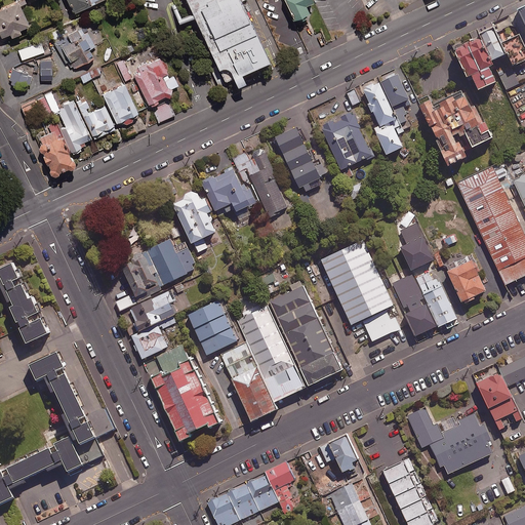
[(28,23),(17,0),(15,0),(0,6),(0,33),(0,35),(8,31),(10,35),(19,31),(17,27),(28,23)]
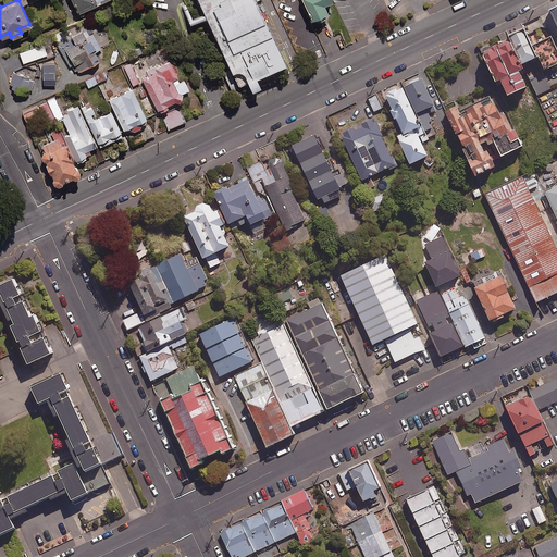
[(100,0),(71,0),(77,11),(100,0)]
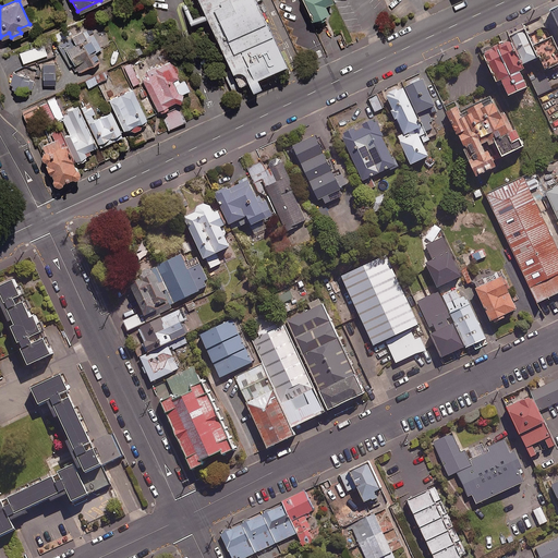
[(291,61),(264,0),(206,0),(242,82),(291,61)]
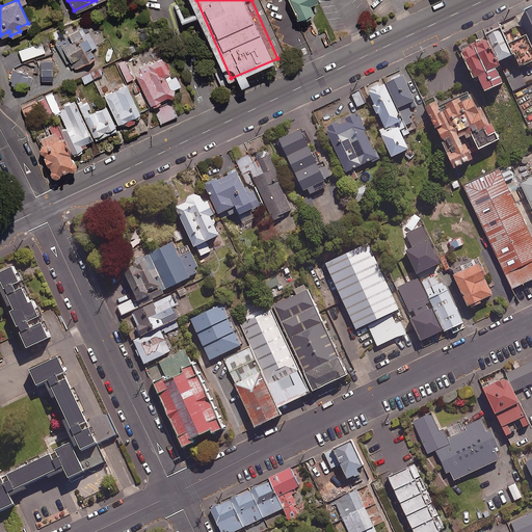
[(288,0),(297,18),(309,11),(304,3),(310,0),(288,0)]
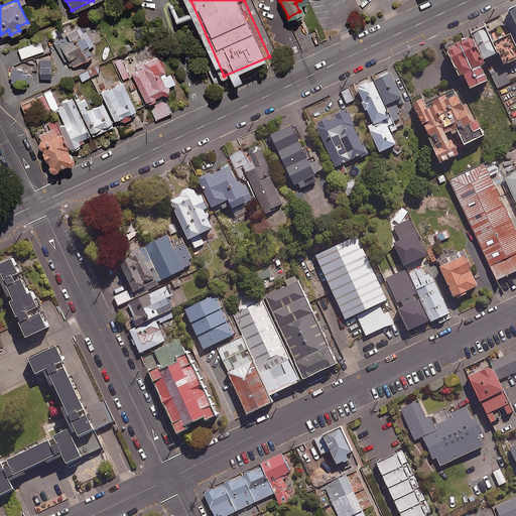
[(82,33),(78,25),(65,31),(61,26),(49,32),(69,68),(93,53),(90,47),(94,44),(87,31),(82,33)]
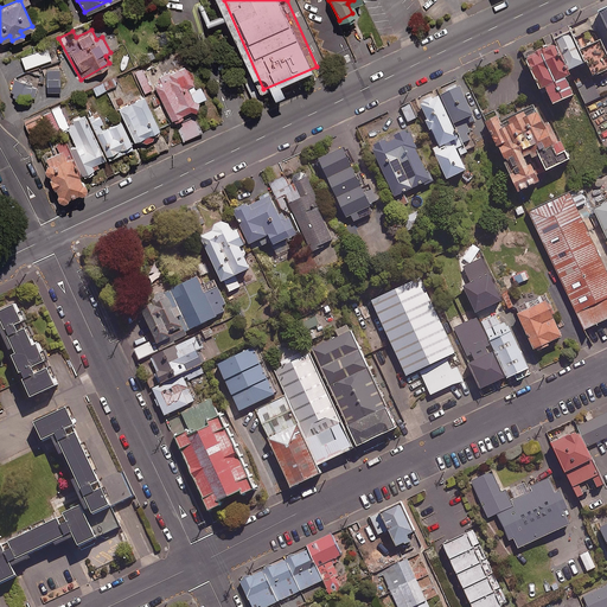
[(585,62),(572,33),(557,40),(570,69),(585,62)]
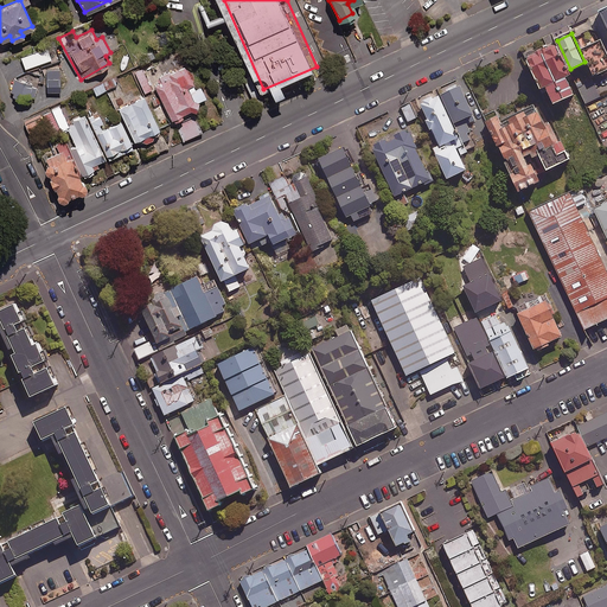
[(606,69),(606,52),(601,40),(583,49),(596,75),(606,69)]
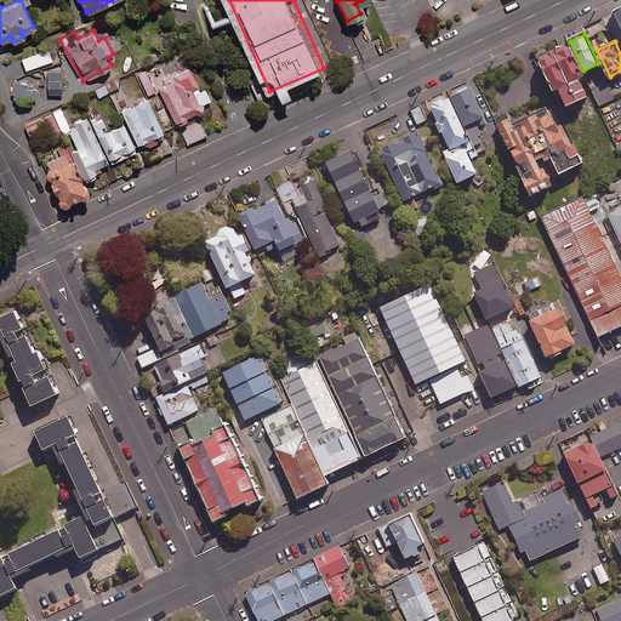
[(582,77),(567,44),(539,58),(554,89),(558,87),(567,106),(587,96),(579,78),(582,77)]
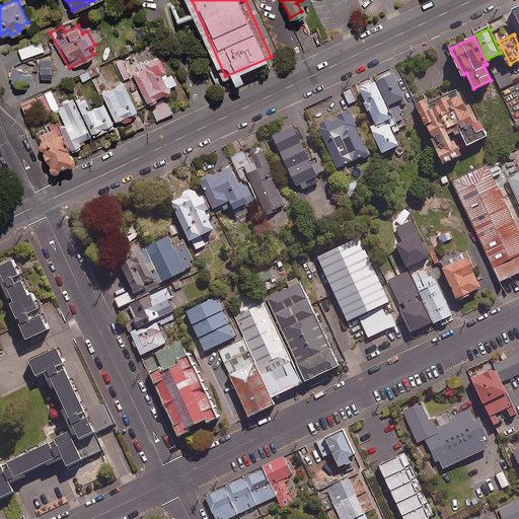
[(156,97),(163,93),(168,94),(170,84),(176,81),(171,72),(168,74),(159,56),(131,71),(149,104),(157,100),(156,97)]
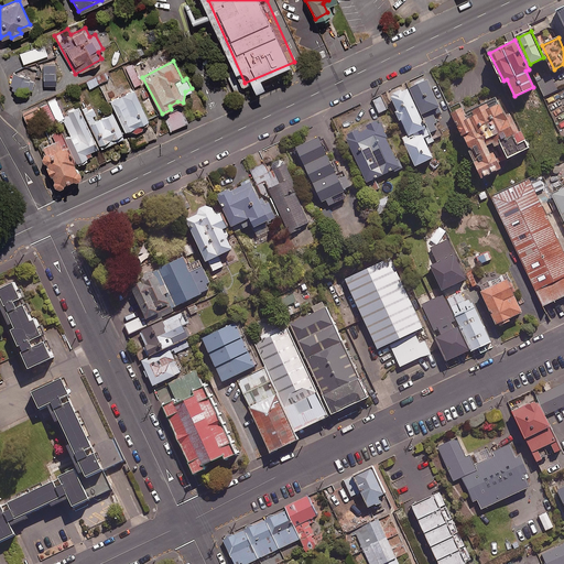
[(14,72),(10,88),(26,91),(28,88),(32,89),(36,71),(24,67),(22,73),(14,72)]
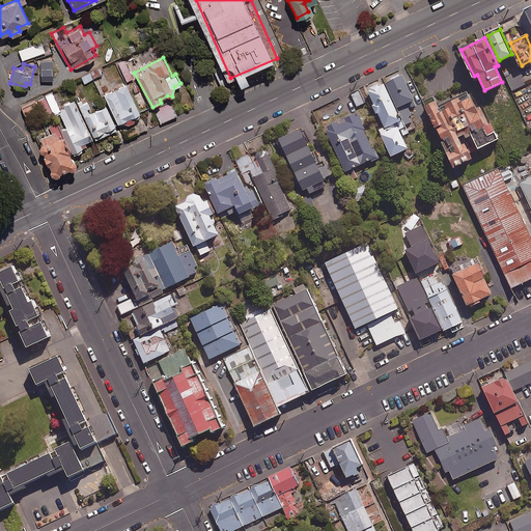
[(127,64),(120,68),(127,80),(133,76),(127,64)]
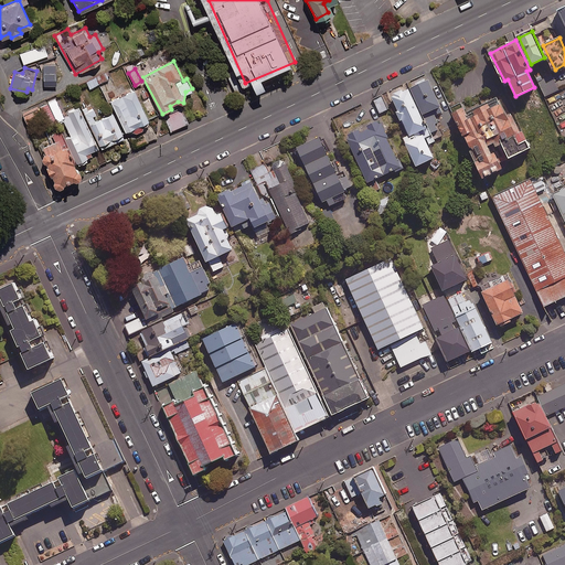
[(108,78),(105,72),(87,82),(91,87),(108,78)]
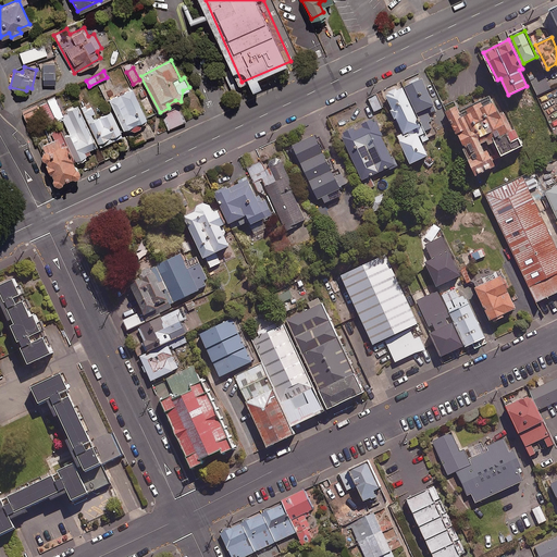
[(552,88),(544,72),(530,78),(537,95),(552,88)]
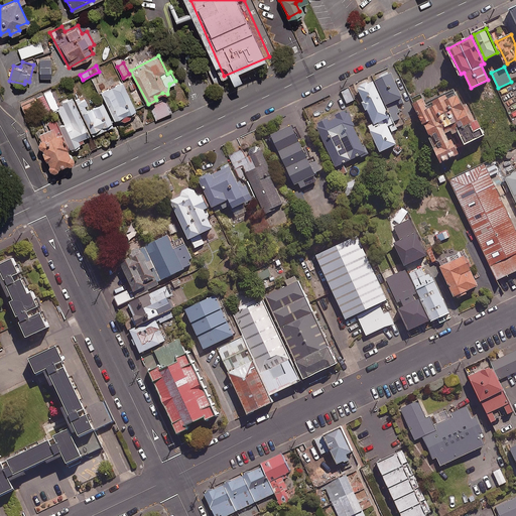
[(394,121),(400,119),(397,113),(400,112),(395,101),(402,97),(391,74),(373,82),(373,81),(357,88),(374,124),(392,116),(394,121)]
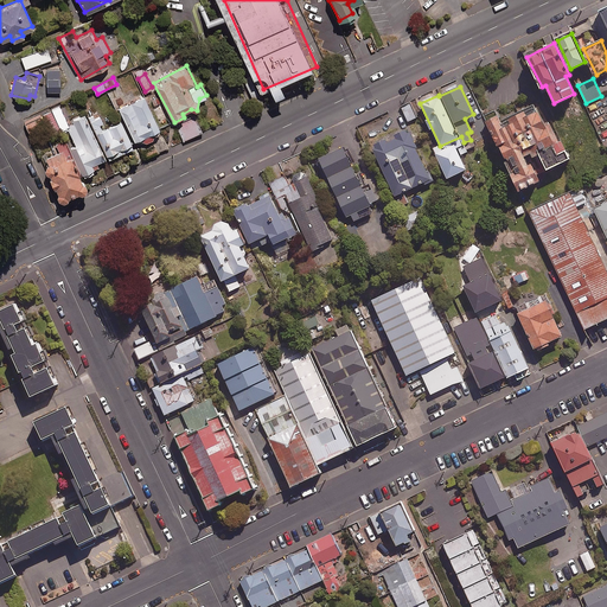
[(119,107),(135,140),(145,135),(147,140),(163,133),(144,94),(119,107)]
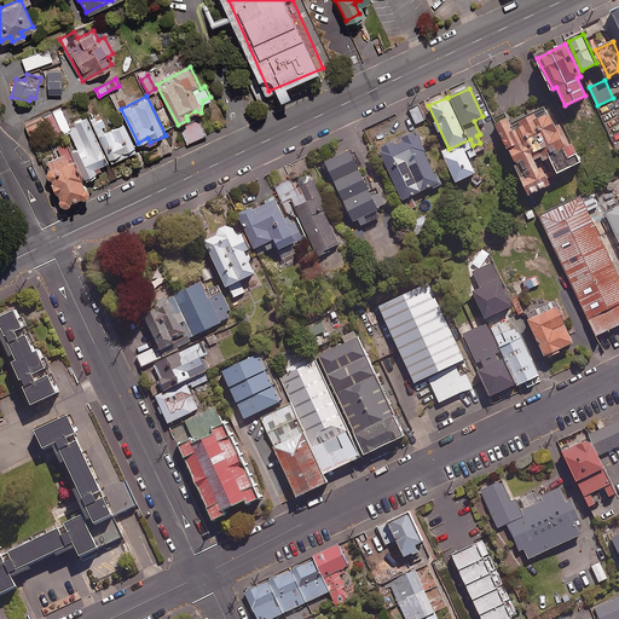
[(551,98),(495,125),(527,197),(586,171),(551,98)]
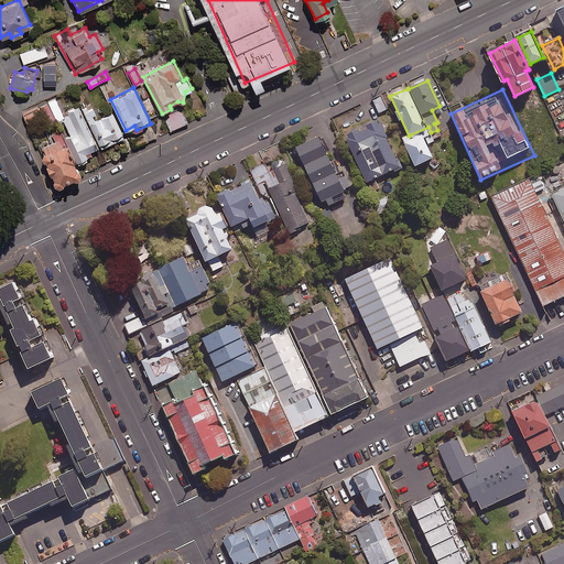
[(388,109),(382,96),(373,100),(379,112),(388,109)]
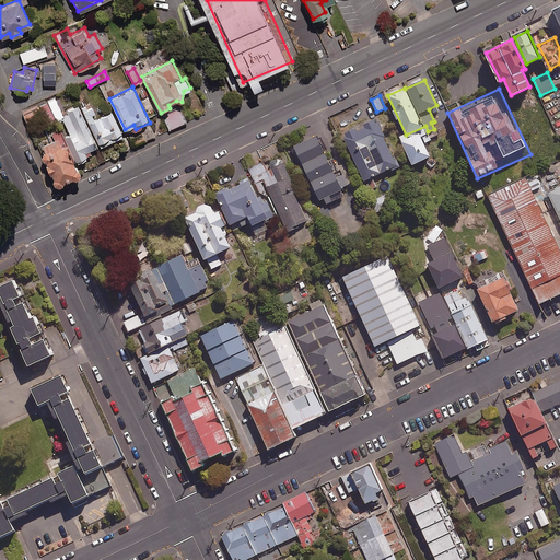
[(63,115),(55,97),(48,101),(57,118),(63,115)]
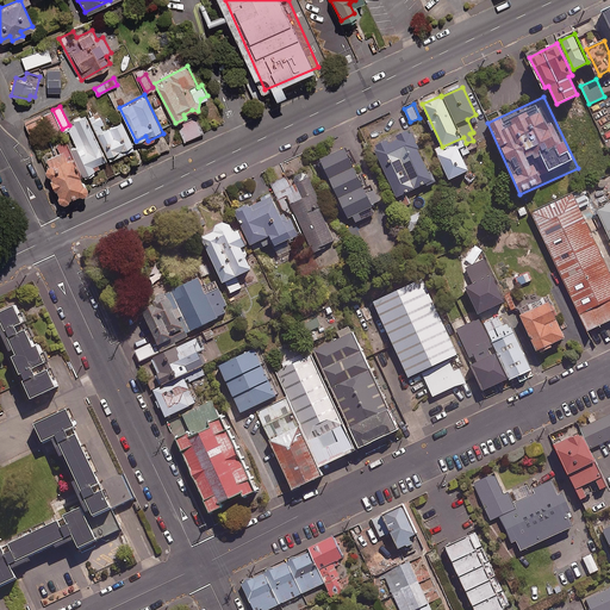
[(106,159),(85,114),(74,120),(75,125),(68,129),(82,157),(78,160),(86,175),(99,169),(97,163),(106,159)]
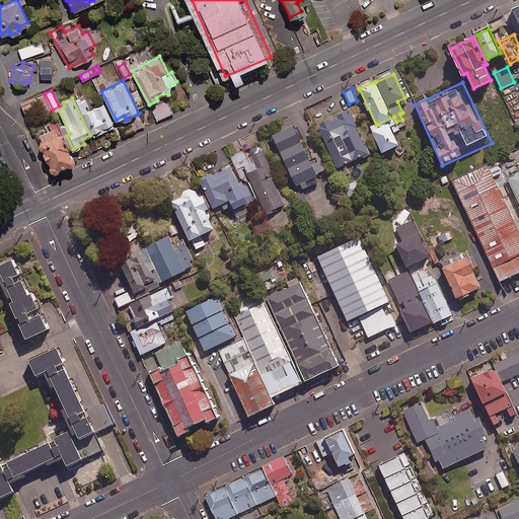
[(114,126),(102,102),(91,108),(85,98),(77,102),(94,135),(114,126)]
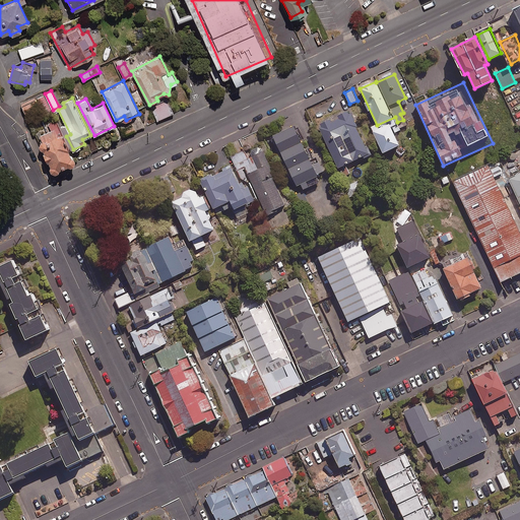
[(174,113),(168,101),(152,107),(158,120),(174,113)]
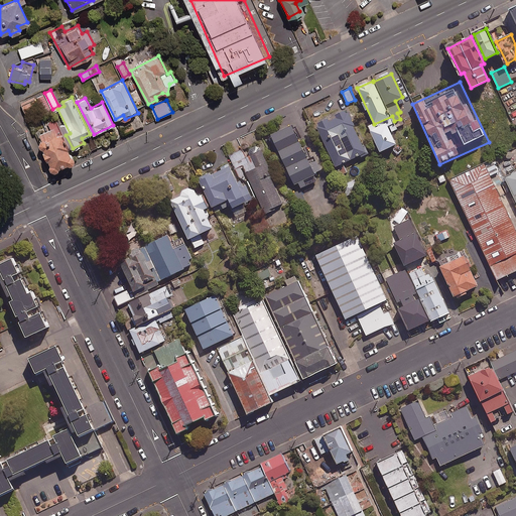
[(355,125),(348,109),(336,115),(337,117),(329,121),(329,119),(316,124),(336,167),(366,153),(354,125),(355,125)]
